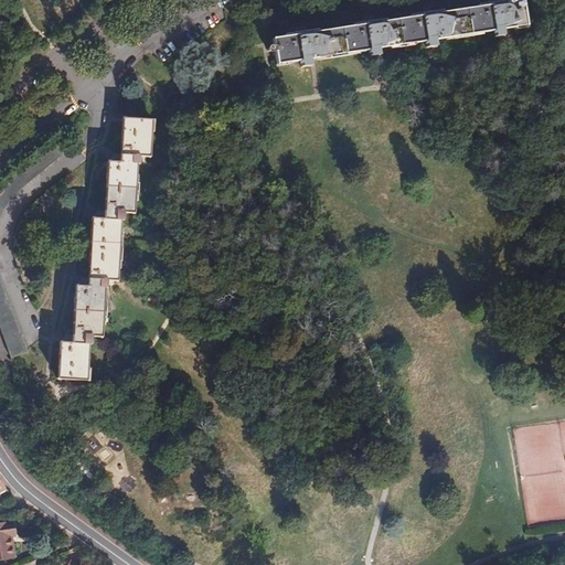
[(521,22),(518,0),(487,0),(475,2),(471,4),(439,10),(437,9),(409,13),(407,17),(383,20),(381,19),(350,24),(349,27),(318,32),(315,31),(285,35),(283,39),(272,40),(276,65),(299,62),(301,67),(309,65),(308,60),(366,49),(368,55),(376,53),(375,48),(422,40),(423,45),(432,44),(430,38),(491,28),(492,33),(500,32),(500,25),(521,22)]
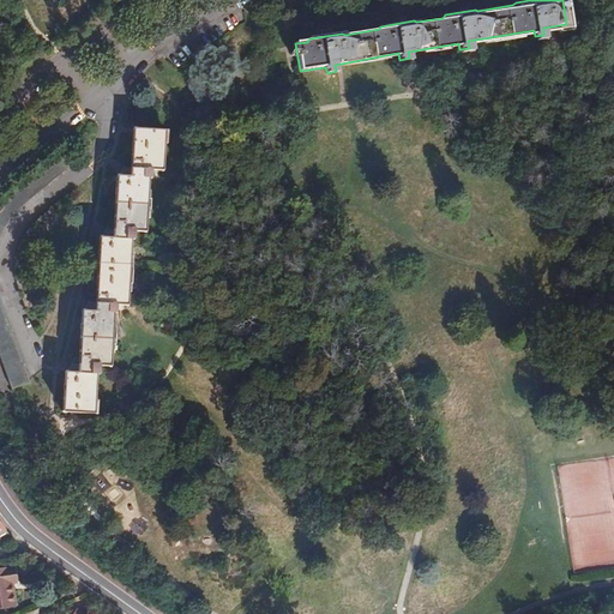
[(67,380),(65,414),(96,416),(98,378),(101,378),(102,367),(110,368),(114,314),(116,315),(118,306),(126,307),(130,242),(133,242),(133,232),(142,232),(145,178),(146,178),(146,168),(156,169),(158,128),(127,126),(124,176),(113,175),(109,241),(100,241),(95,314),(83,313),(79,378),(68,377),(67,380)]
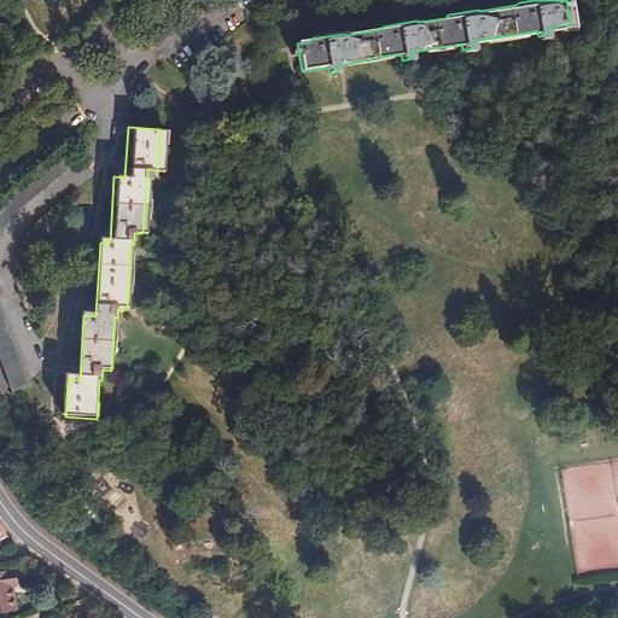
[(0,359),(10,391),(29,384),(1,293),(0,289),(0,243),(1,239),(4,233),(7,227),(11,221),(15,215),(19,210),(24,205),(30,200),(77,161),(64,146),(27,178),(18,185),(11,191),(4,199),(0,203),(0,359)]
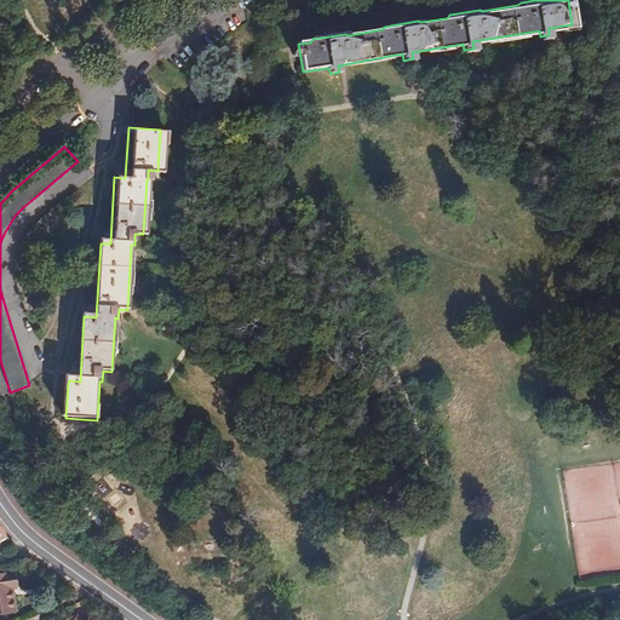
[(0,547),(0,549),(10,543),(0,529),(0,547)]
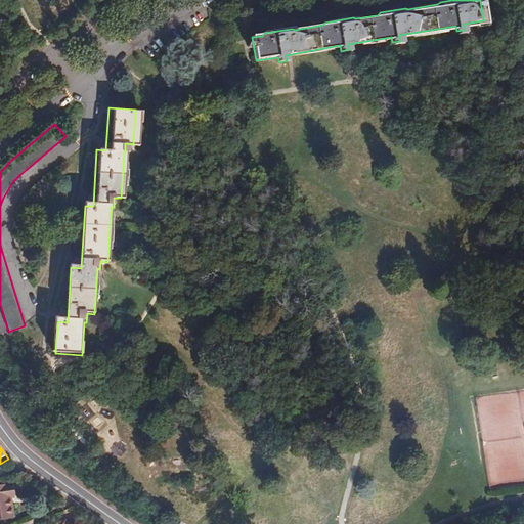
[(15,497),(13,485),(0,486),(0,519),(13,517),(11,498),(15,497)]
